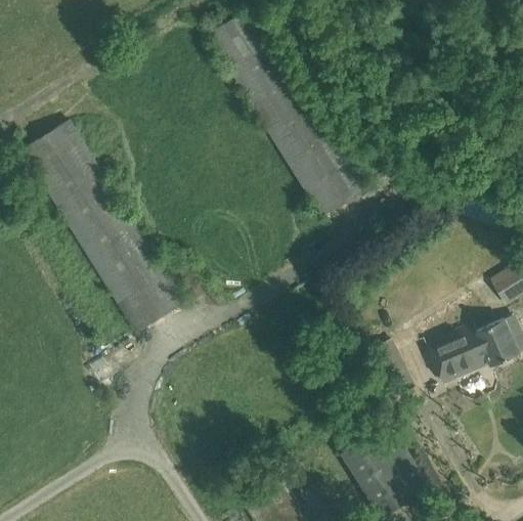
[(208,35),(320,216),(367,187),(254,6),(208,35)]
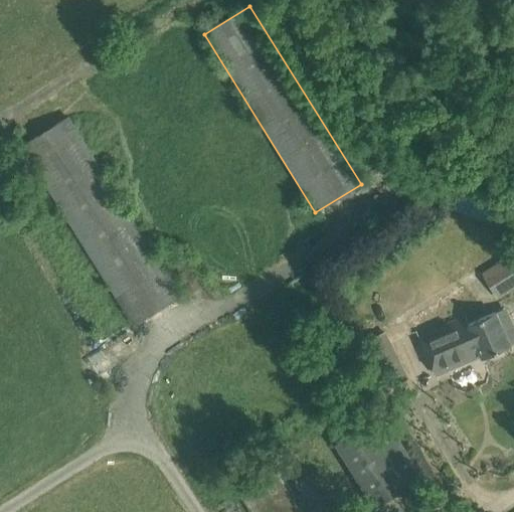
[(22,149),(133,327),(179,298),(67,120),(22,149)]
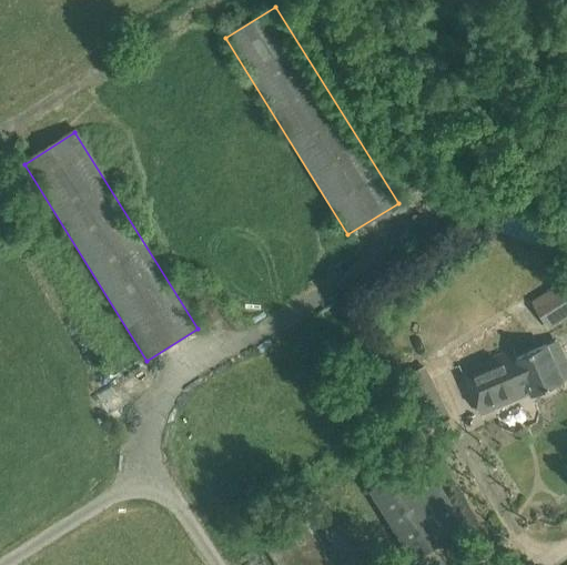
[(566,226),(554,235),(566,255),(566,226)]
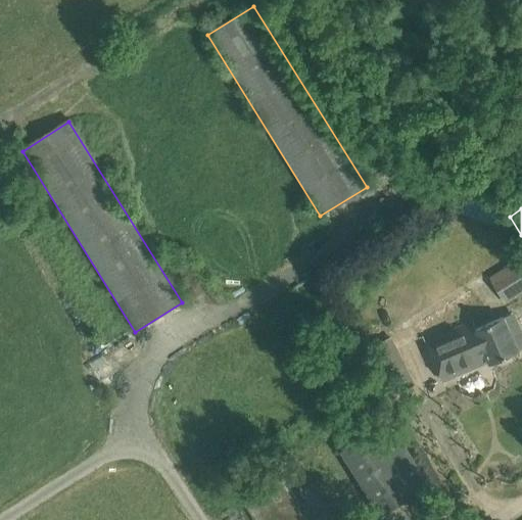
[(521,262),(490,281),(504,304),(521,294),(521,262)]
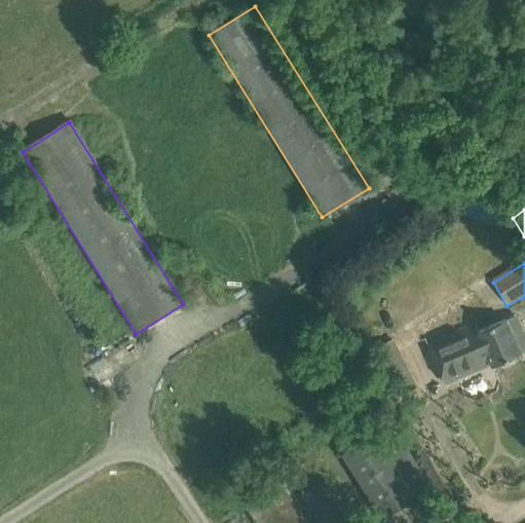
[(427,347),(444,385),(490,365),(492,368),(520,356),(504,322),(478,334),(475,326),(427,347)]
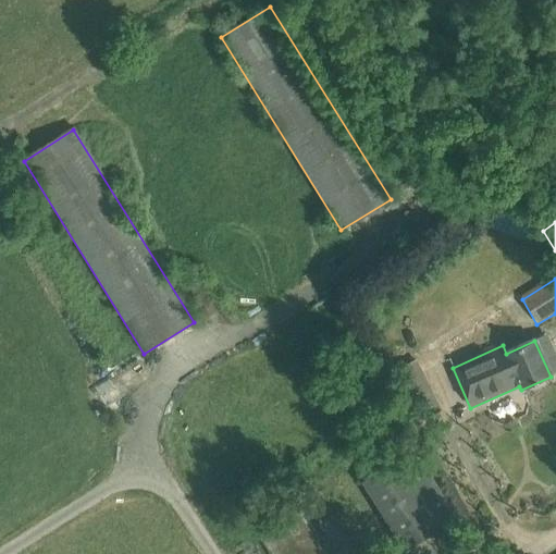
[(429,394),(409,404),(419,422),(439,414),(429,394)]
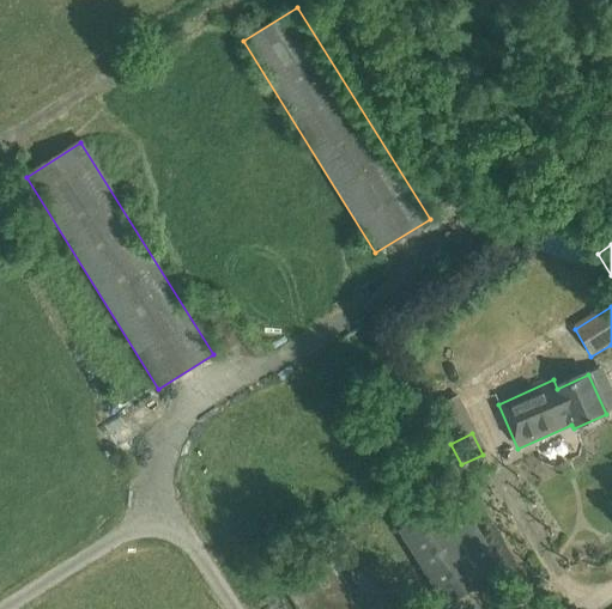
[(398,533),(443,606),(501,570),(455,497),(398,533)]
